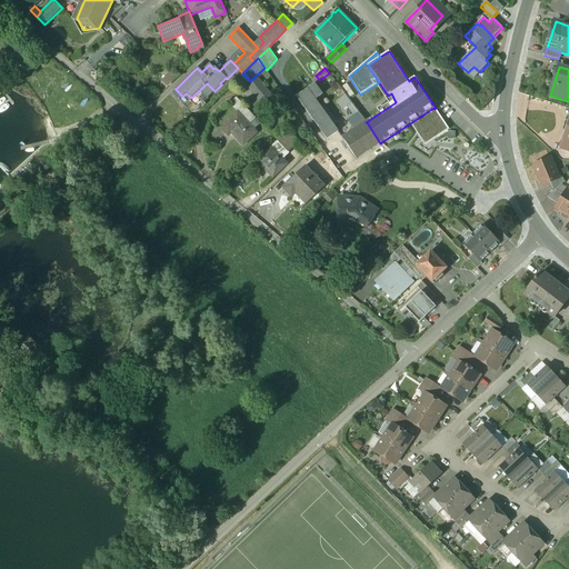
[(172,88),(179,76),(170,70),(162,82),(172,88)]
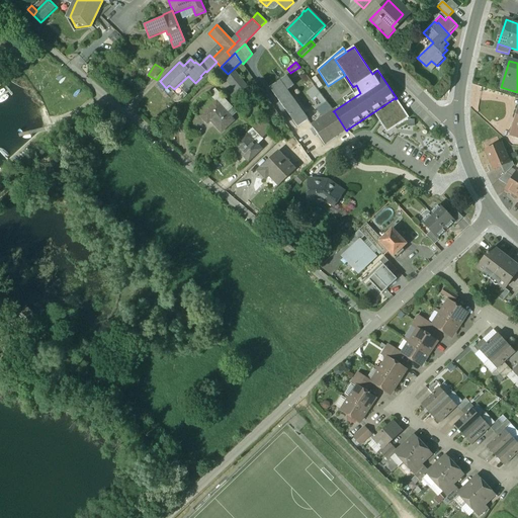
[(226,80),(237,95),(249,87),(238,72),(226,80)]
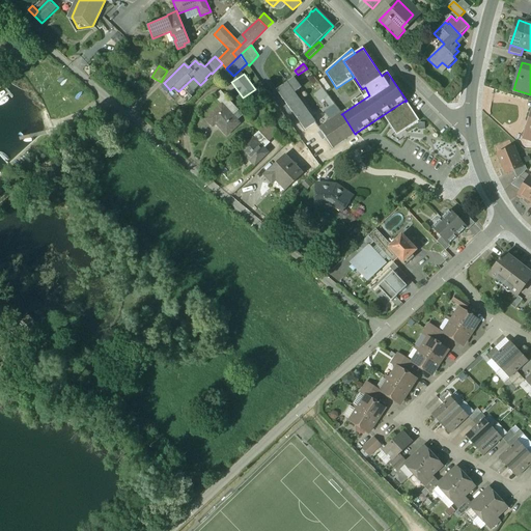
[(292,79),(286,84),(294,93),(300,89),(292,79)]
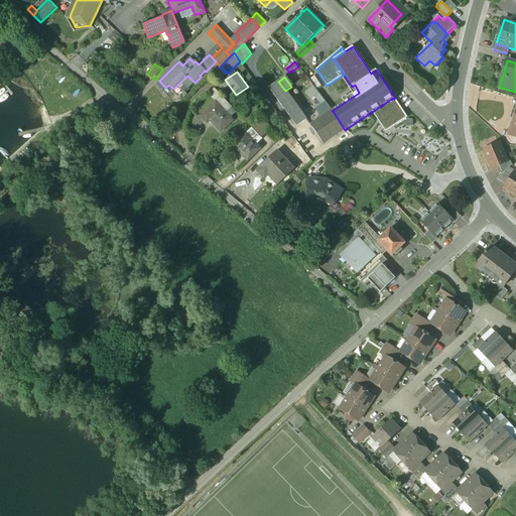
[(285,91),(278,82),(268,89),(296,127),(306,119),(285,91)]
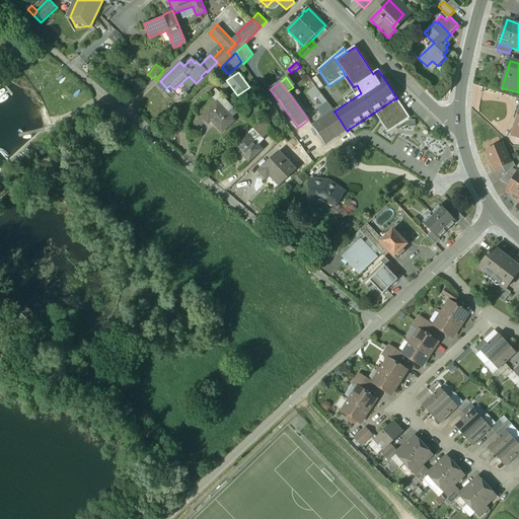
[(328,103),(315,86),(310,90),(323,106),(328,103)]
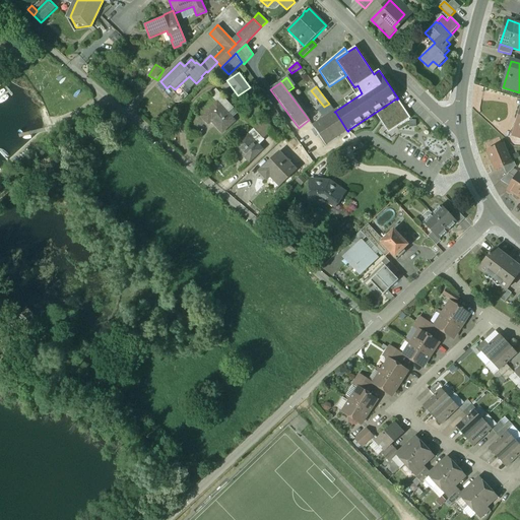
[(217,102),(223,96),(216,88),(210,94),(217,102)]
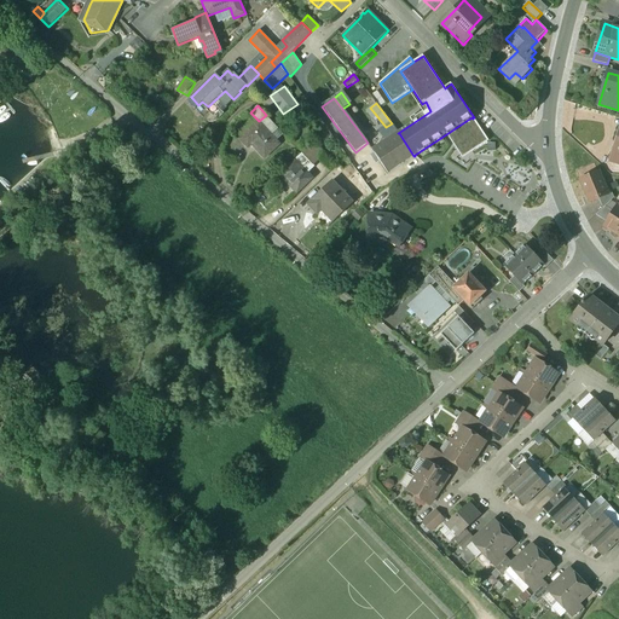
[(472,117),(446,134),(462,158),(489,142),(473,117),(473,119),(472,117)]
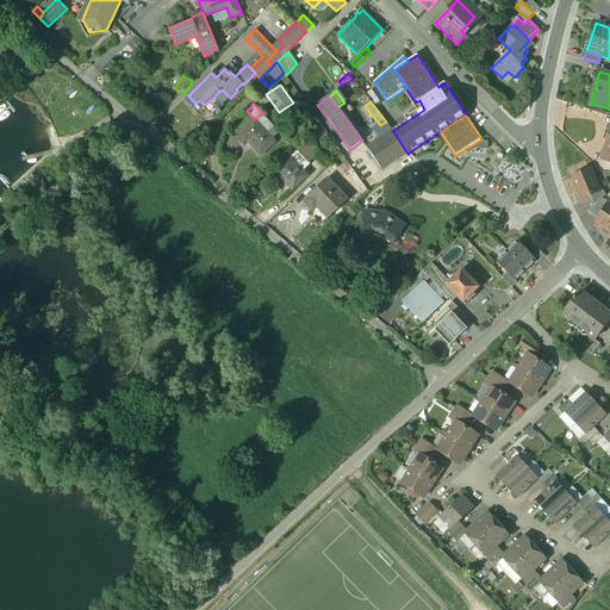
[(275,142),(255,120),(236,137),(244,145),(248,142),(261,156),(275,142)]
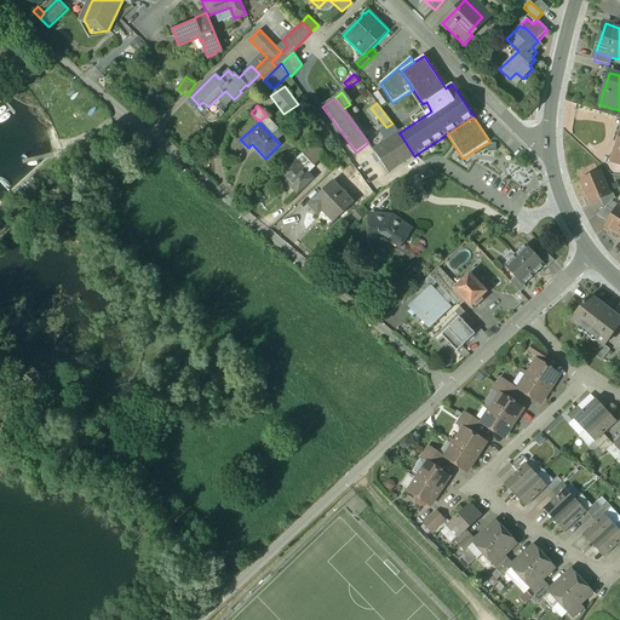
[(400,133),(373,151),(374,153),(371,155),(375,162),(379,160),(388,173),(414,156),(400,133)]
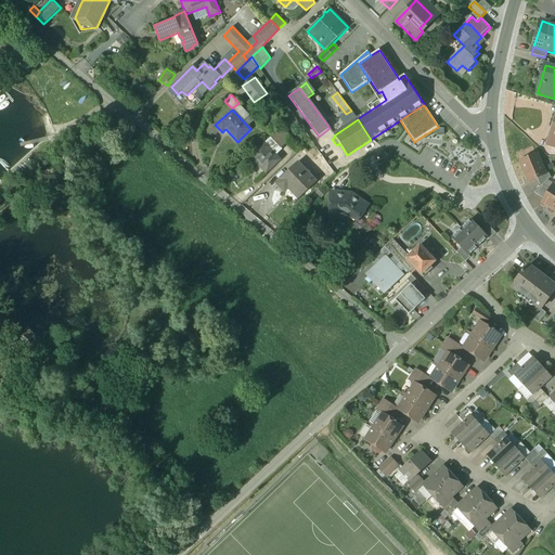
[(281,159),(266,144),(250,157),(266,173),(281,159)]
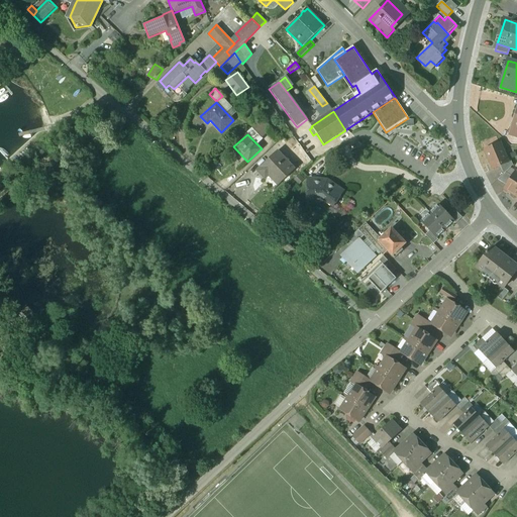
[(500,144),(486,150),(493,169),(500,166),(507,163),(507,162),(500,144)]
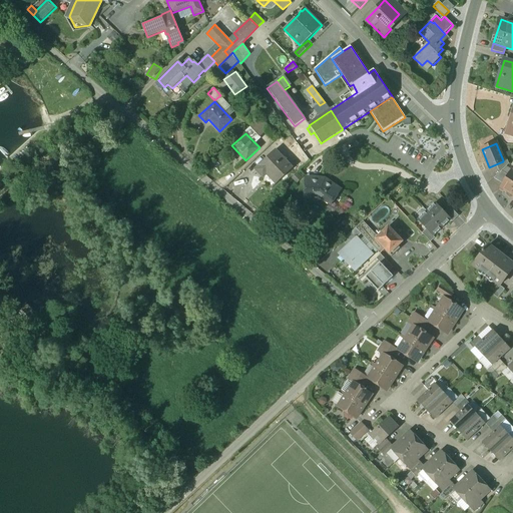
[(292,169),(275,150),(259,165),(259,166),(255,169),(263,177),(269,171),(279,181),(292,169)]
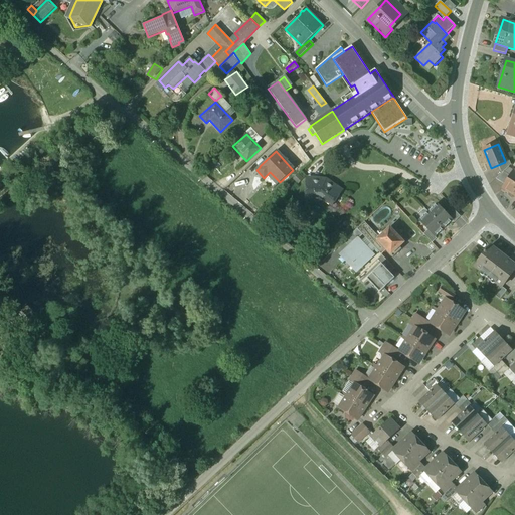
[(505,162),(498,165),(501,173),(511,165),(509,160),(505,161),(505,162)]
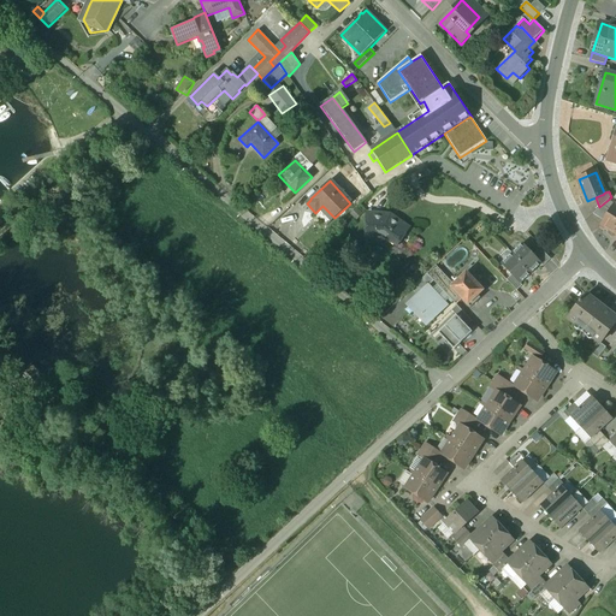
[(615,206),(615,205),(602,225),(615,234),(615,206)]
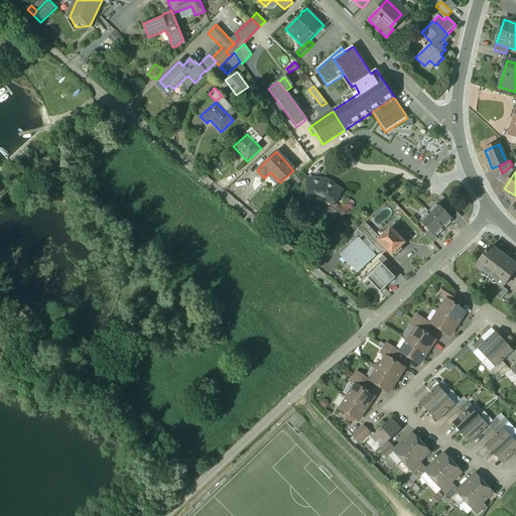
[(328,180),(307,178),(306,197),(315,197),(318,192),(325,197),(324,199),(331,205),(342,190),(328,180)]
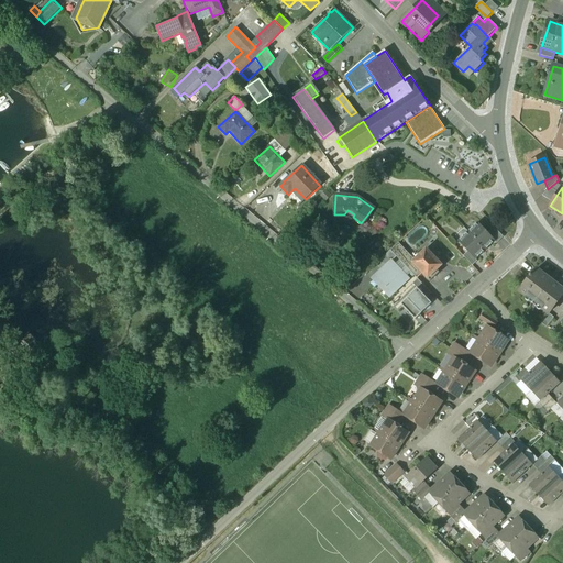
[(487,233),(477,223),(467,232),(485,251),(495,242),(487,233)]
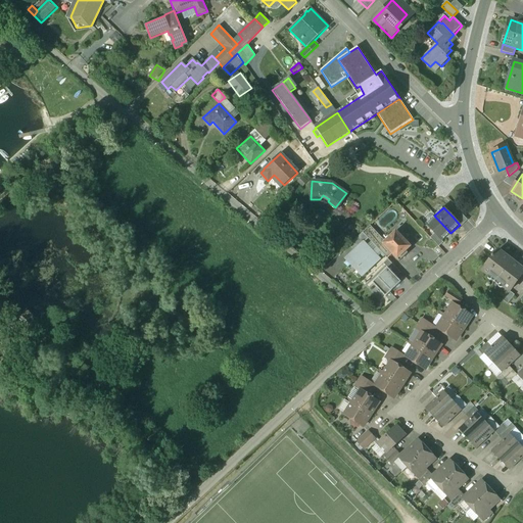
[(468,221),(459,211),(453,217),(460,225),(461,227),(468,221)]
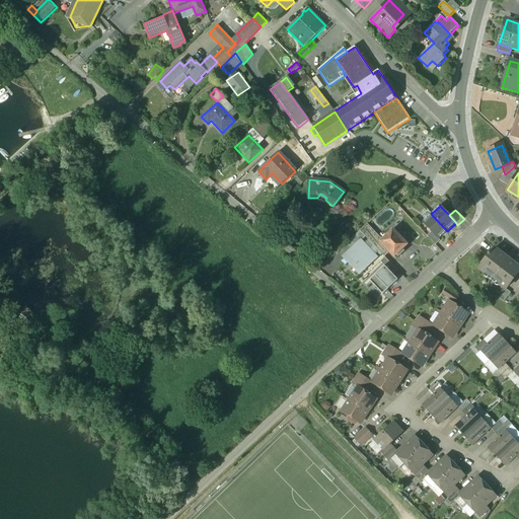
[(447,231),(431,214),(423,222),(432,232),(439,239),(447,231)]
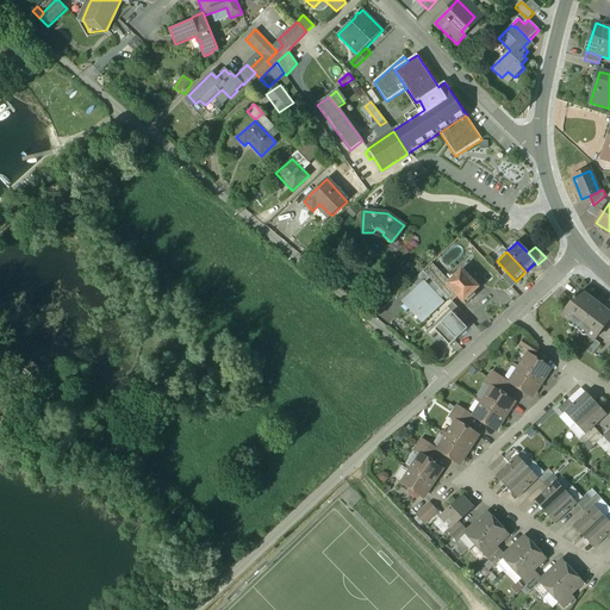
[(478,288),(462,271),(447,285),(455,293),(466,305),(475,296),(473,293),(478,288)]
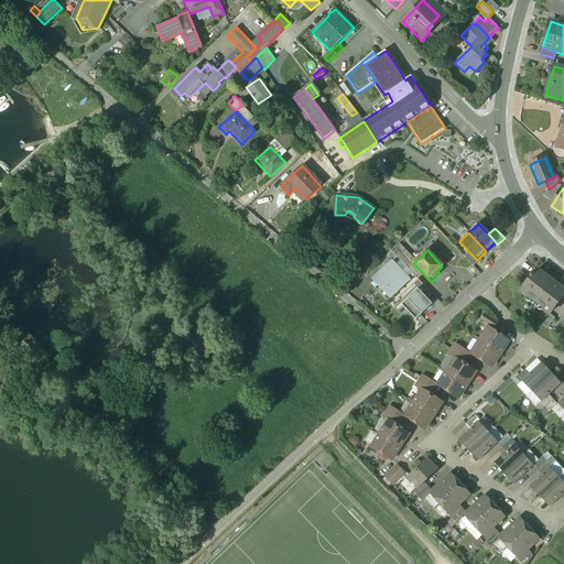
[(391,251),(377,264),(382,271),(392,262),(398,258),(391,251)]
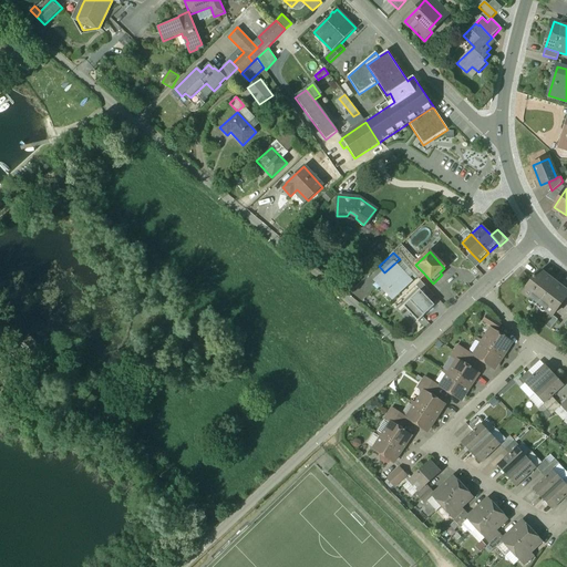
[(480,261),(472,254),(466,258),(476,268),(481,264),(480,261)]
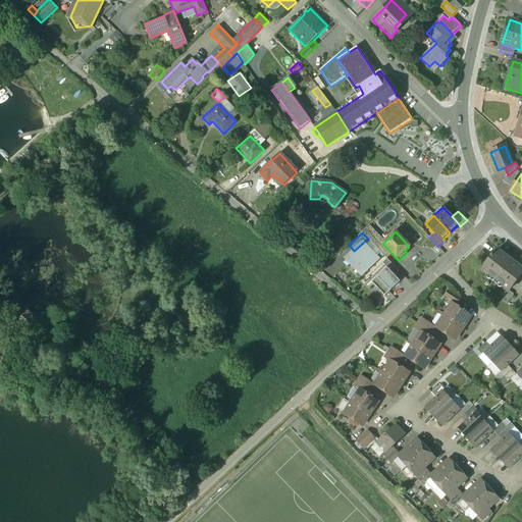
[(363,243),(354,251),(349,256),(364,272),(378,259),(363,243)]
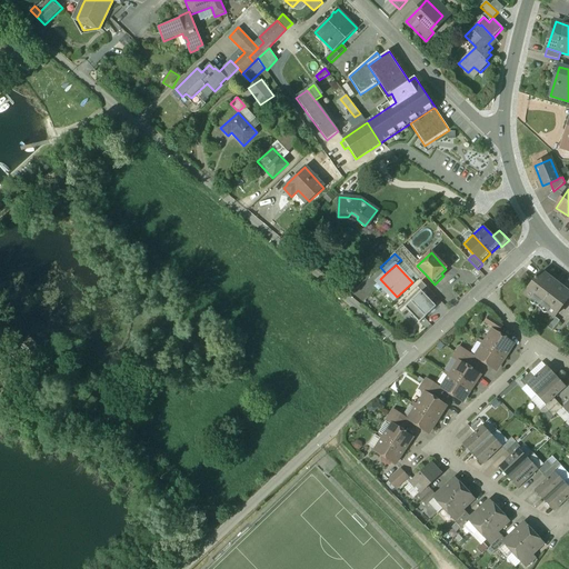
[(425,273),(417,266),(411,271),(419,279),(425,273)]
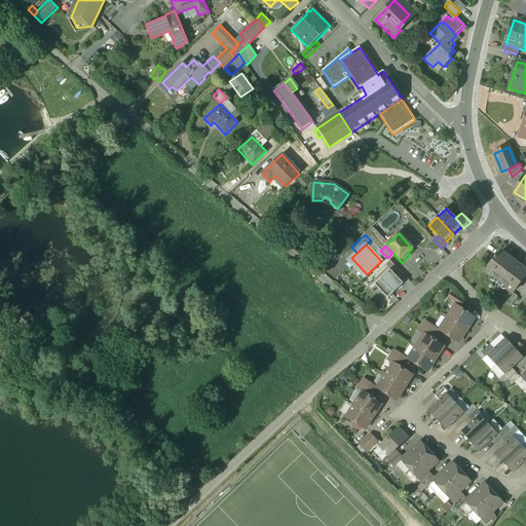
[(485,252),(480,258),(483,262),(489,257),(485,252)]
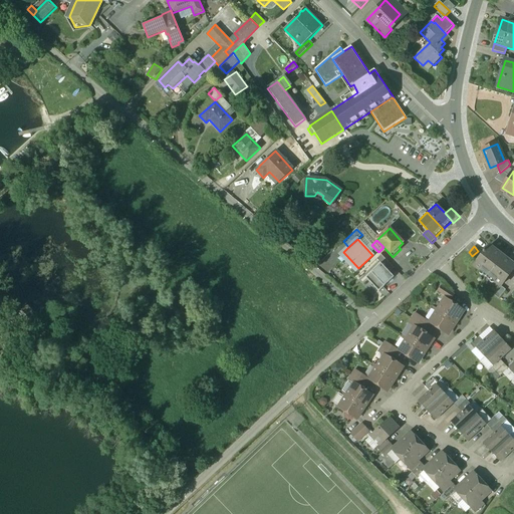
[(513,268),(513,266),(489,247),(485,252),(484,251),(482,253),(483,254),(473,266),(480,271),(481,269),(495,281),(494,282),(500,287),(500,286),(513,268)]
